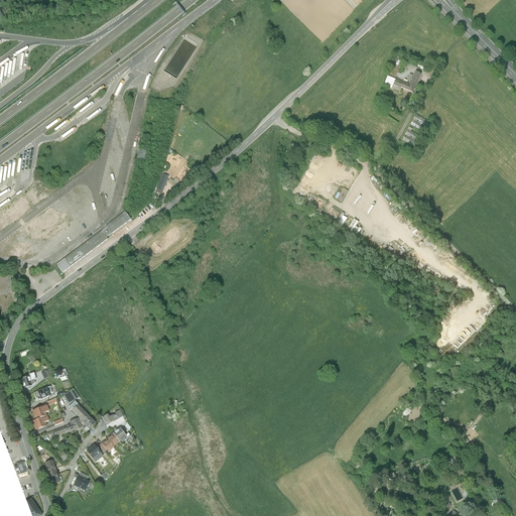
[(197,46),(184,38),(163,72),(176,80),(197,46)]
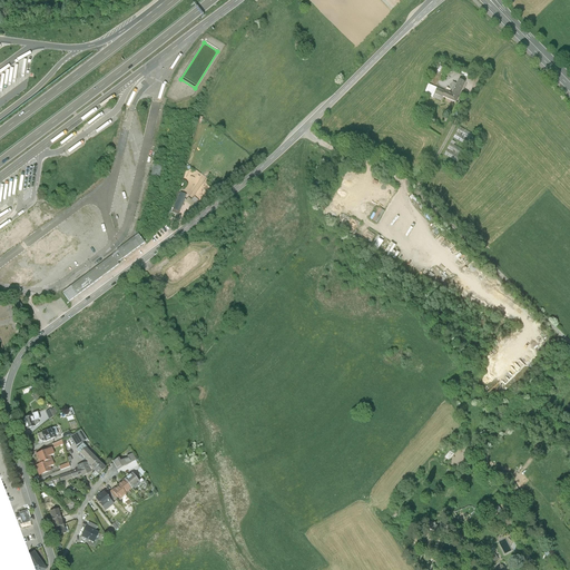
[(177,69),(184,55),(180,53),(174,68),(177,69)]
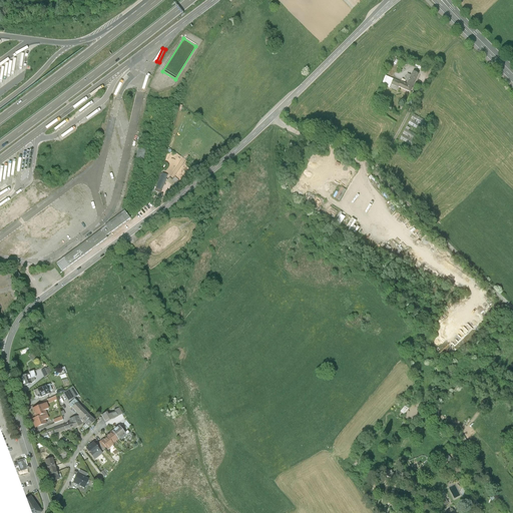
[(408,85),(401,82),(399,87),(411,93),(415,83),(416,83),(420,75),(413,72),(412,75),(408,85)]
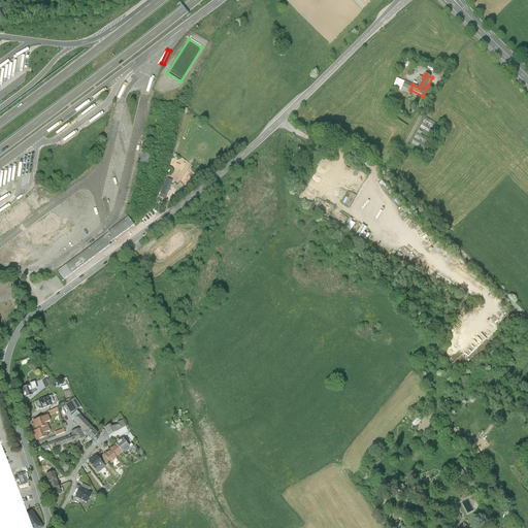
[(414,81),(413,85),(420,88),(424,77),(420,76),(418,79),(419,80),(418,84),(414,81)]
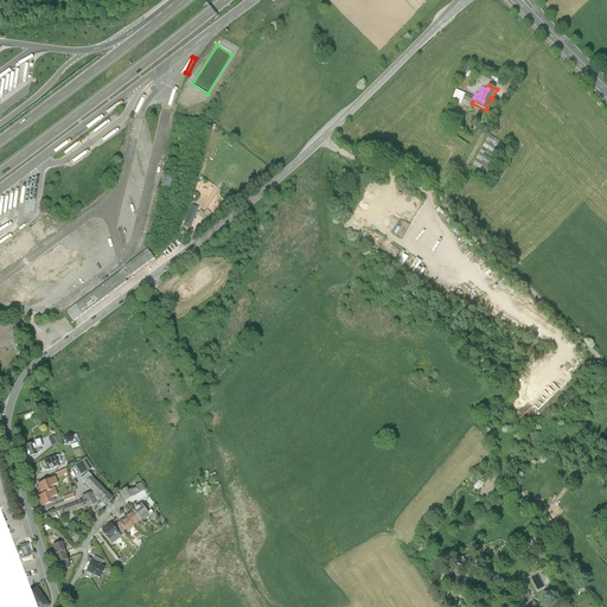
[(472,103),(474,97),(457,90),(452,101),(470,108),(472,103)]
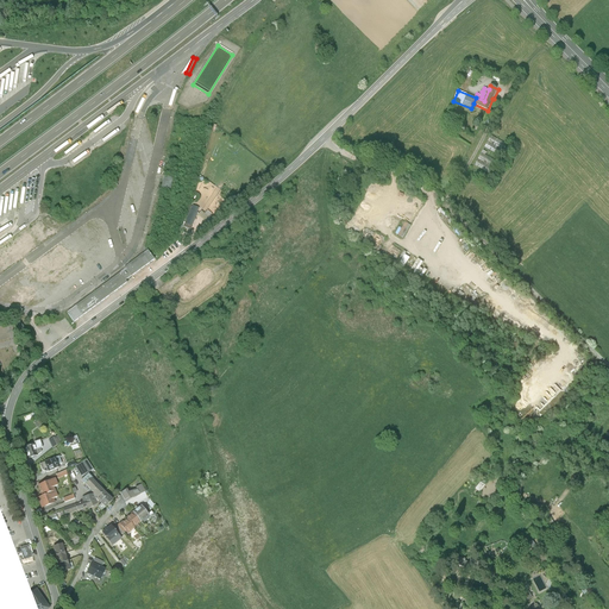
[(67,148),(80,138),(77,136),(66,145),(67,148)]
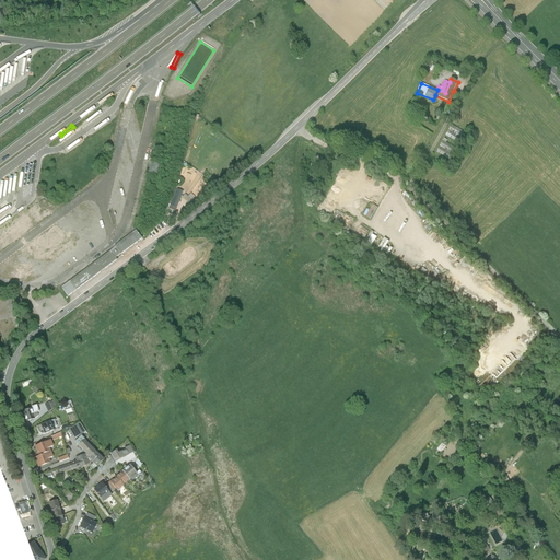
[(452,125),(448,130),(464,139),(467,133),(452,125)]
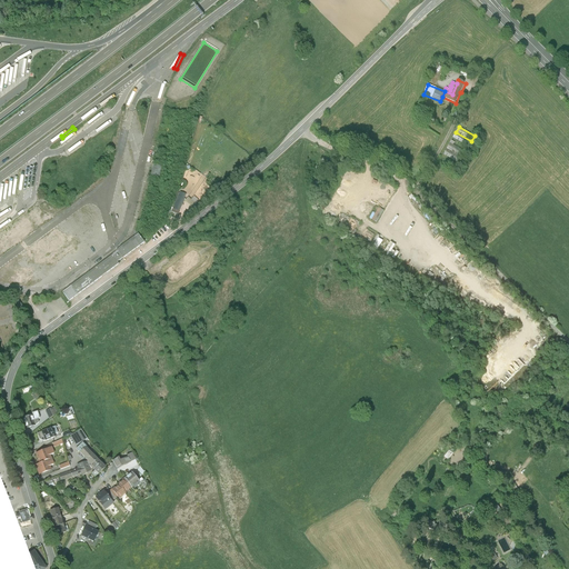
[(76,132),(63,142),(67,146),(79,136),(76,132)]
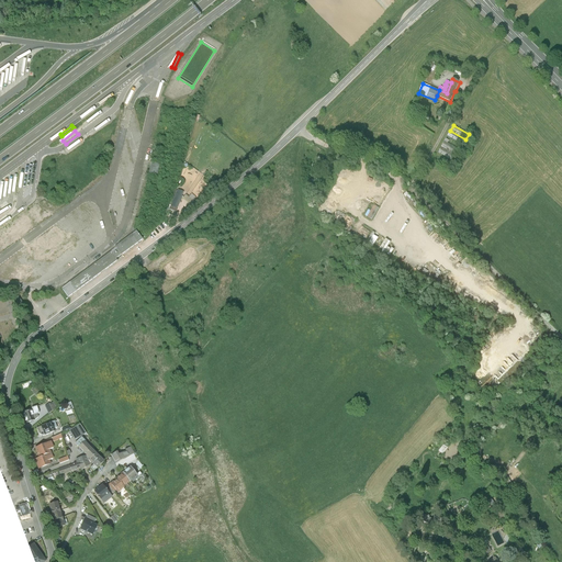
[(450,131),(447,136),(462,145),(465,139),(450,131)]
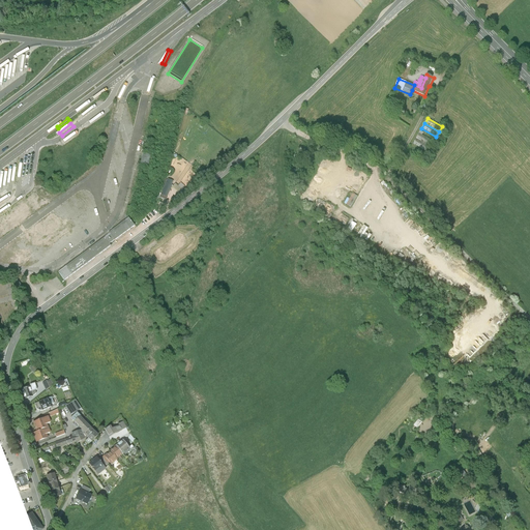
[(63,141),(65,144),(77,137),(75,133),(63,141)]
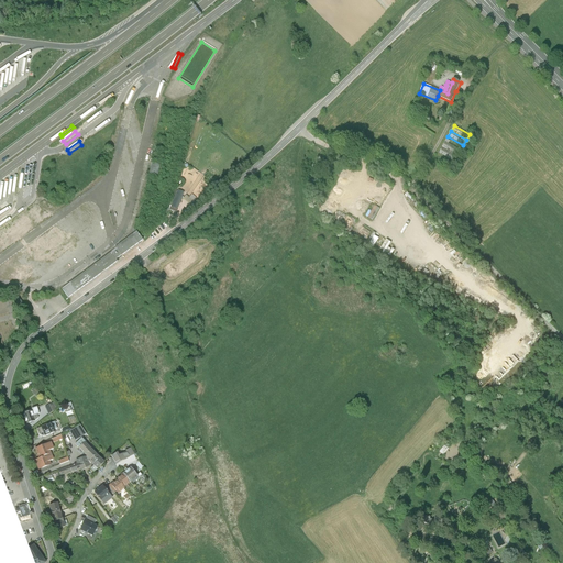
[(445,142),(442,147),(455,155),(459,150),(445,142)]
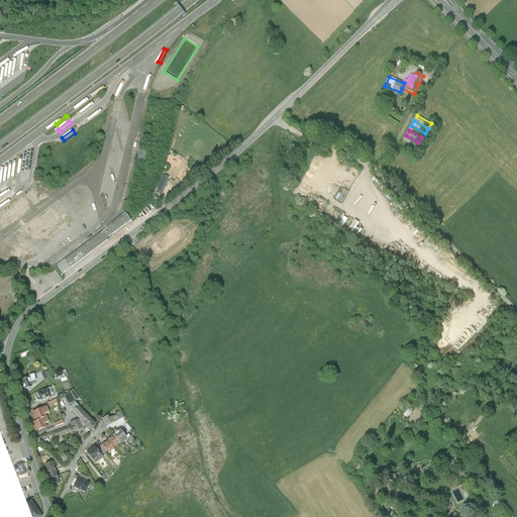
[(406,135),(403,140),(415,147),(418,142),(406,135)]
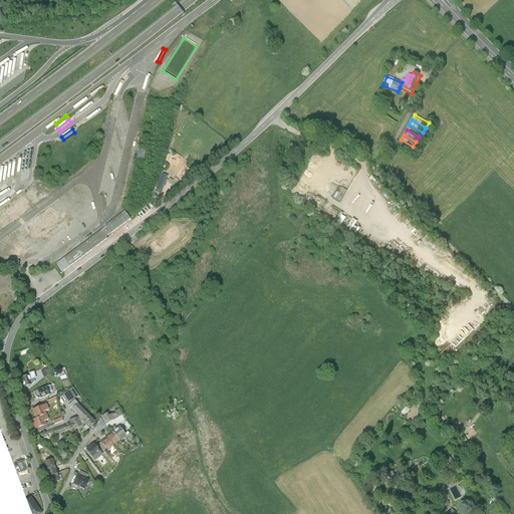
[(145,161),(149,151),(141,148),(137,159),(145,161)]
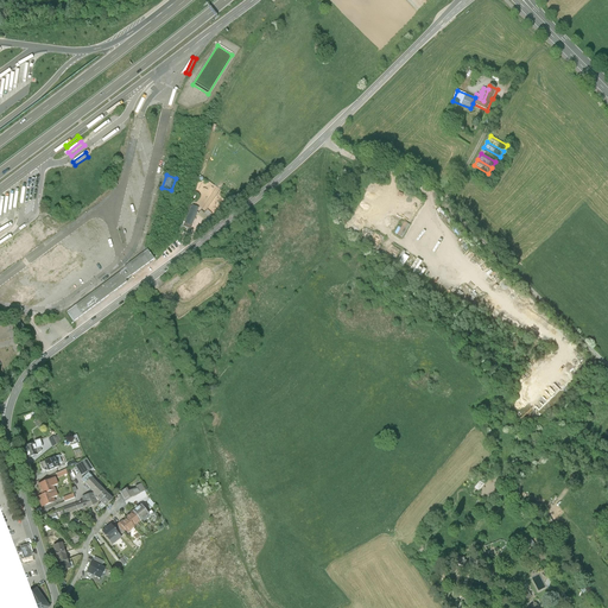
[(216,197),(206,211),(213,217),(223,203),(216,197)]
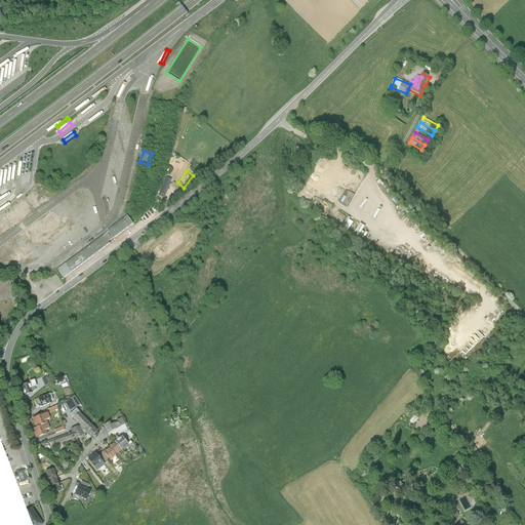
[(349,202),(353,203),(357,195),(348,191),(346,196),(342,195),(339,201),(348,204),(349,202)]
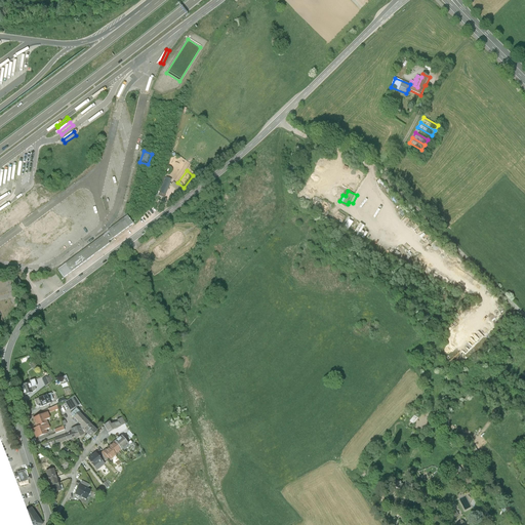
[(127,216),(124,219),(129,228),(133,225),(127,216)]
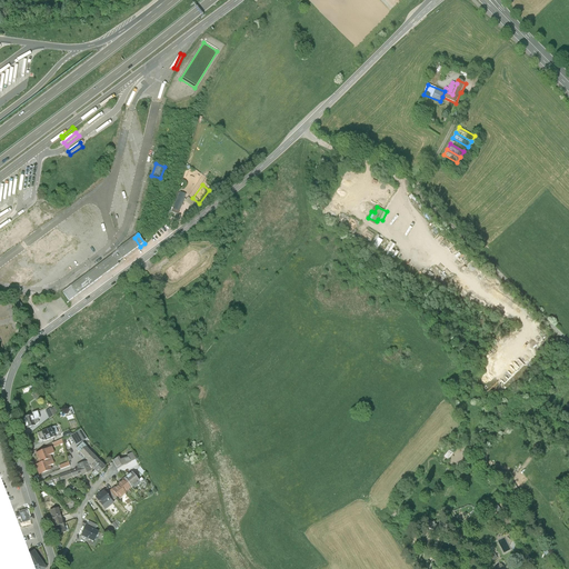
[(135,238),(130,241),(137,250),(140,247),(135,238)]
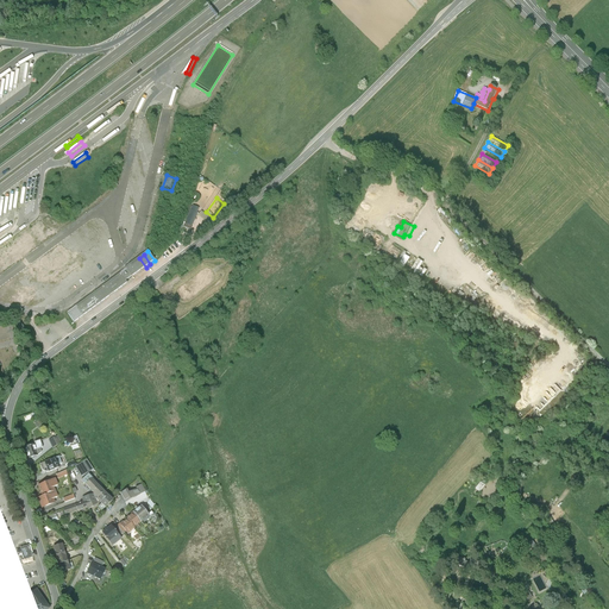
[(415,257),(409,269),(413,271),(420,259),(415,257)]
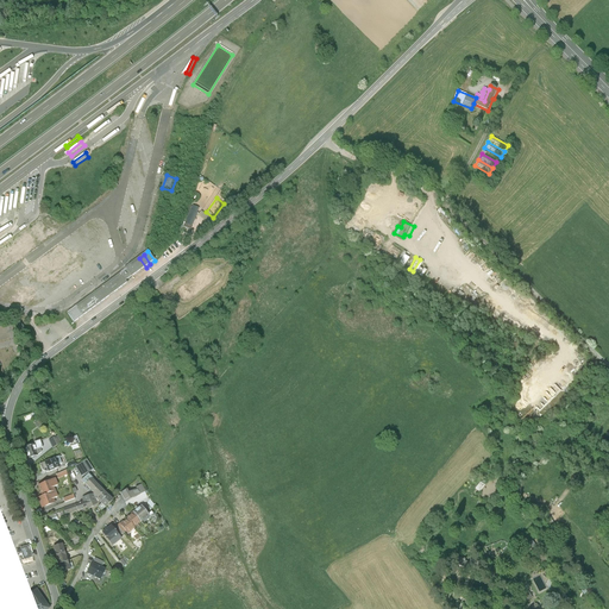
[(139,258),(135,262),(142,271),(146,268),(139,258)]
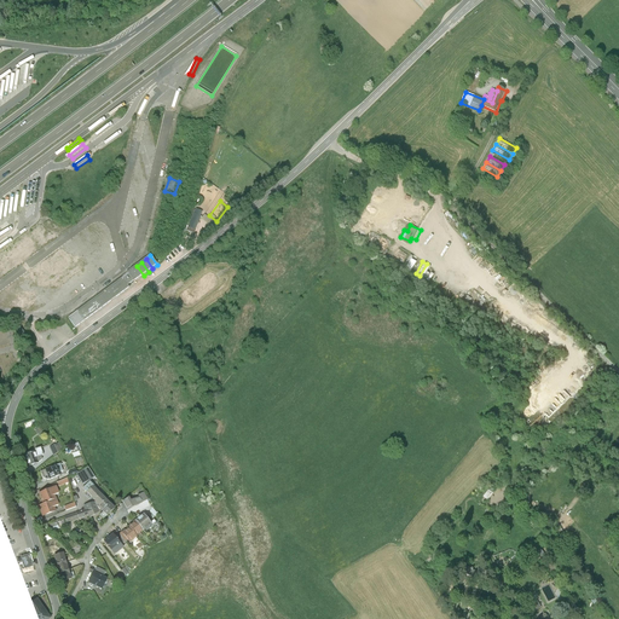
[(137,266),(132,270),(139,278),(144,276),(137,266)]
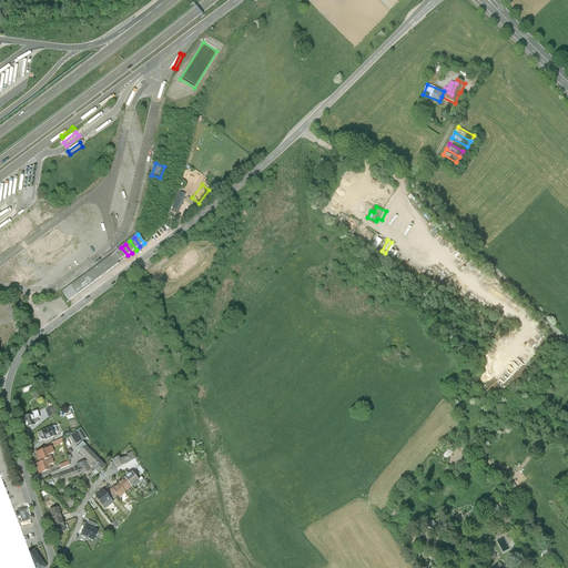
[(123,259),(128,255),(121,247),(117,250),(118,251),(123,259)]
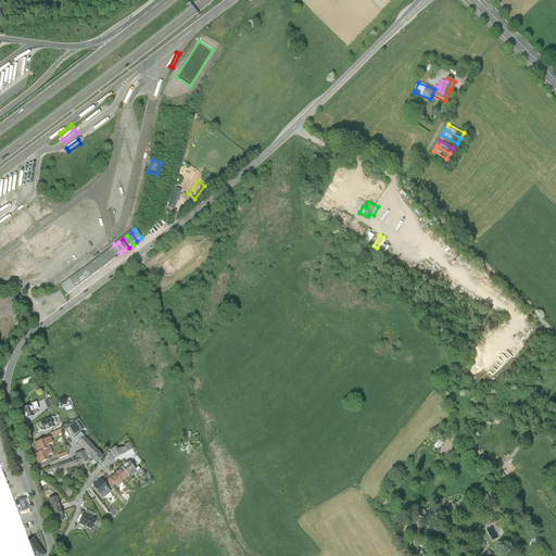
[(115,257),(121,253),(115,245),(110,251),(115,257)]
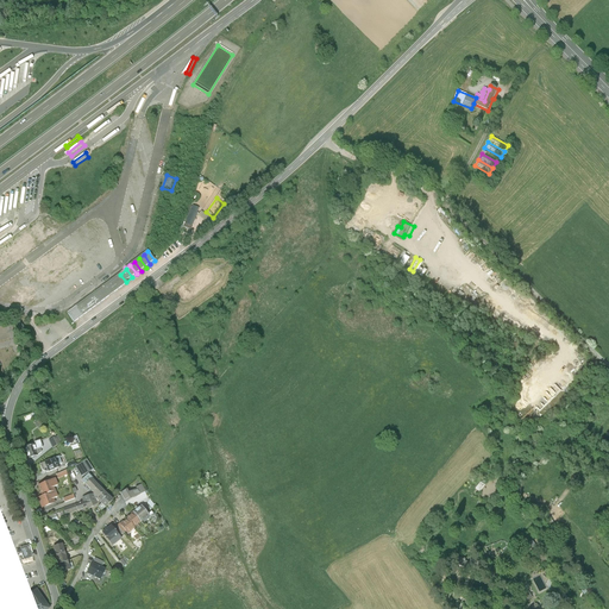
[(120,275),(115,277),(123,287),(126,283),(126,282),(120,275)]
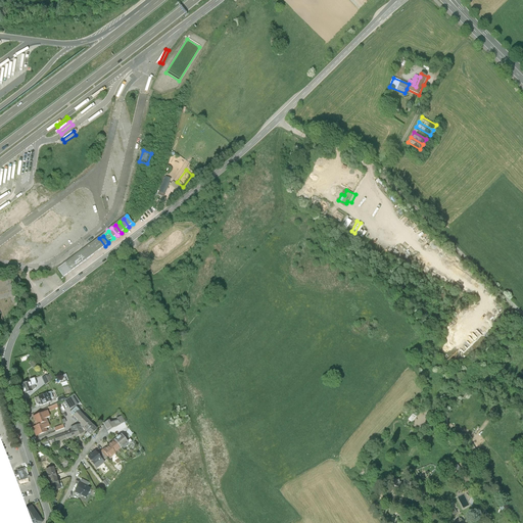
[(99,238),(95,241),(101,249),(105,246),(99,238)]
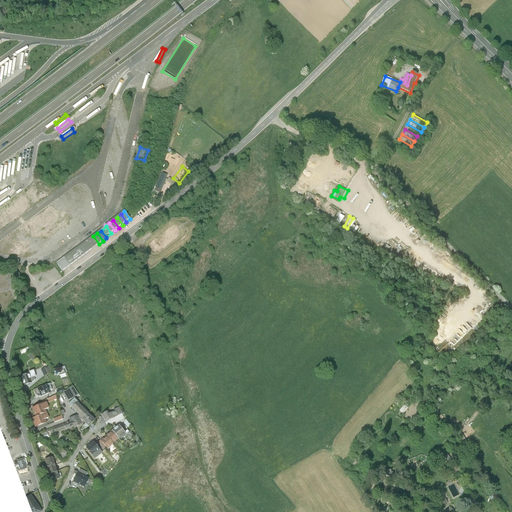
[(93,236),(89,239),(95,246),(99,244),(93,236)]
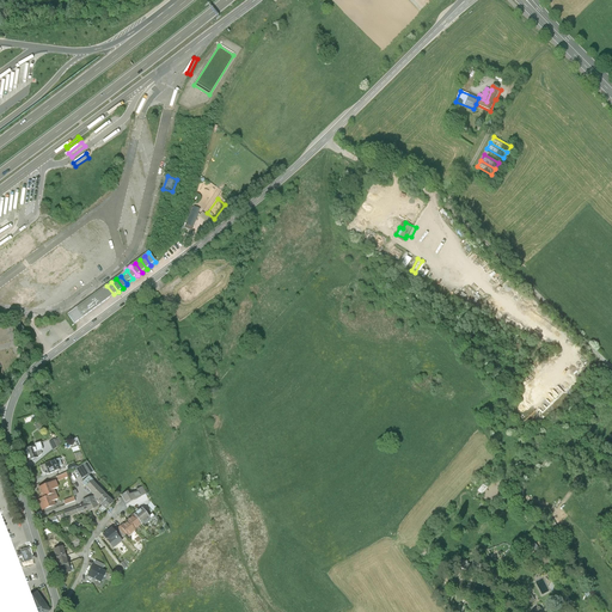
[(106,286),(103,288),(110,298),(114,294),(106,286)]
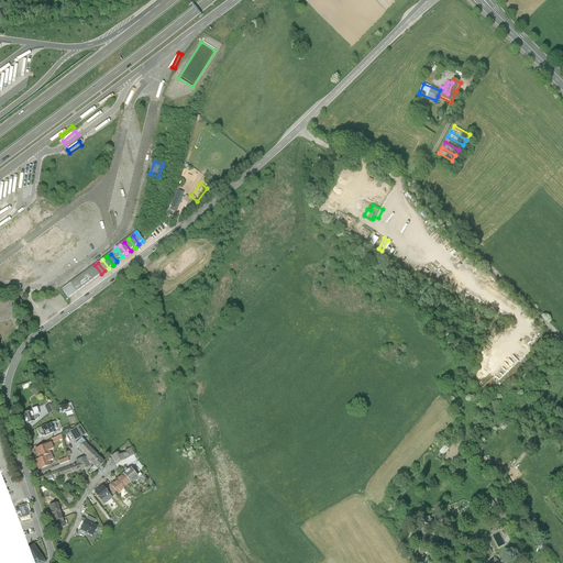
[(95,265),(90,268),(97,277),(101,274),(95,265)]
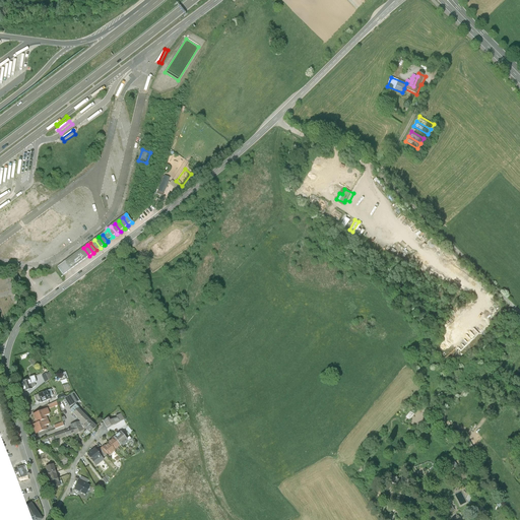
[(83,248),(79,251),(85,259),(89,256),(83,248)]
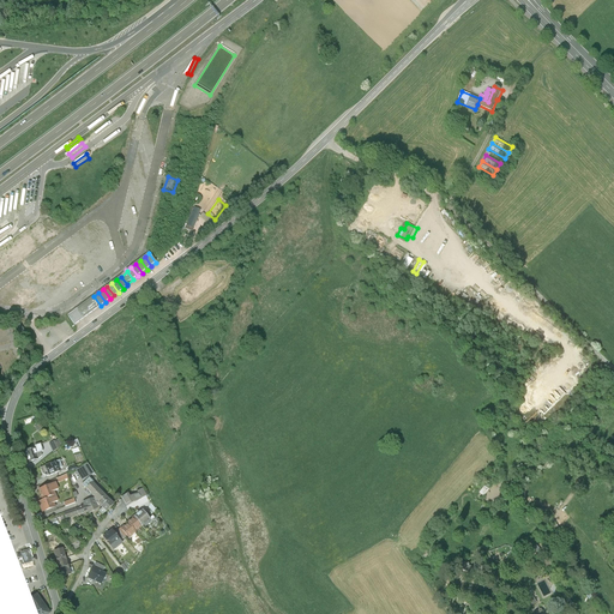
[(94,296),(90,300),(96,308),(101,306),(94,296)]
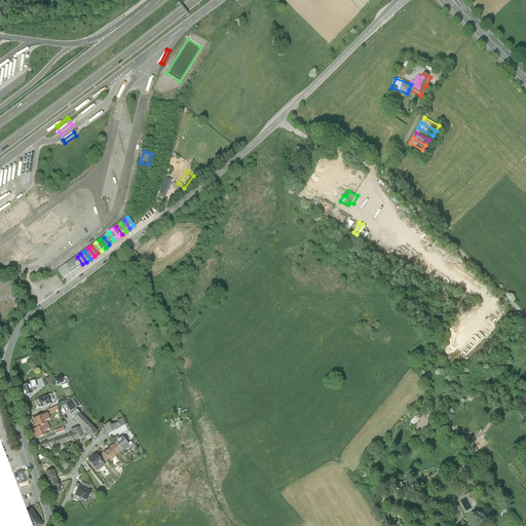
[(77,257),(73,259),(79,267),(82,264),(77,257)]
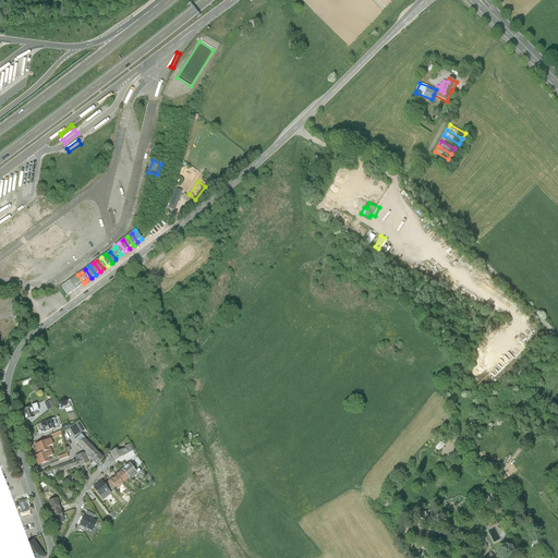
[(77,275),(73,278),(80,287),(84,283),(77,275)]
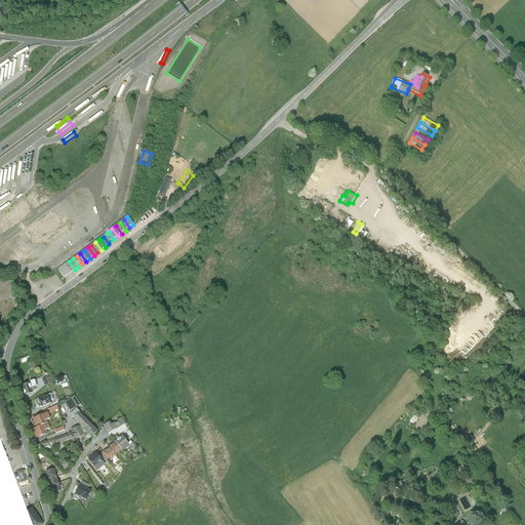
[(69,261),(66,265),(71,272),(75,270),(69,261)]
